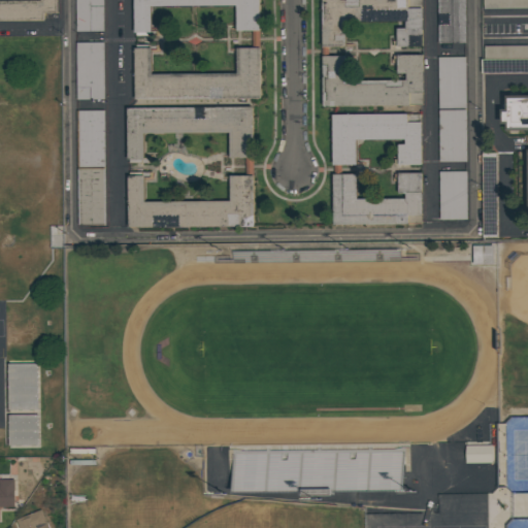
[(0,0),(0,22),(45,22),(45,13),(58,13),(57,0),(41,0),(0,0)]
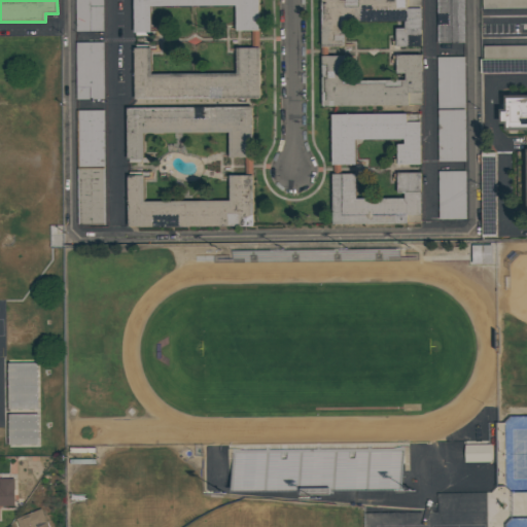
[(103,0),(75,0),(76,32),(104,32),(103,0)]
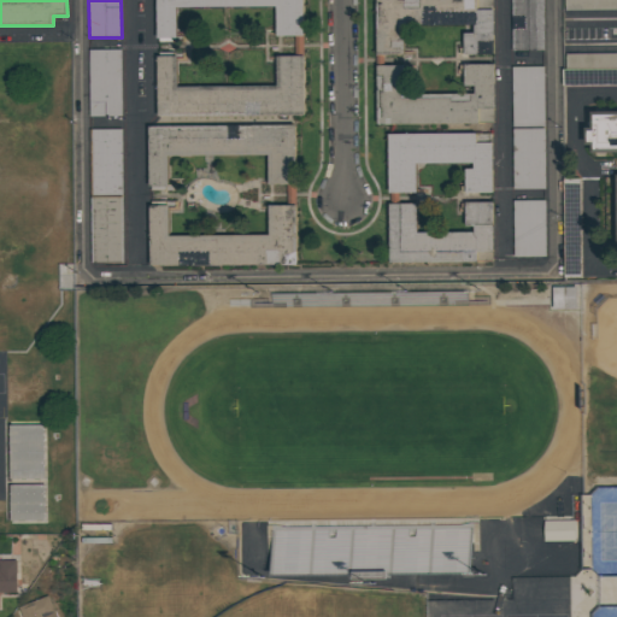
[(157,0),(158,40),(176,40),(176,7),(276,7),(277,36),(304,36),(303,0),(157,0)]
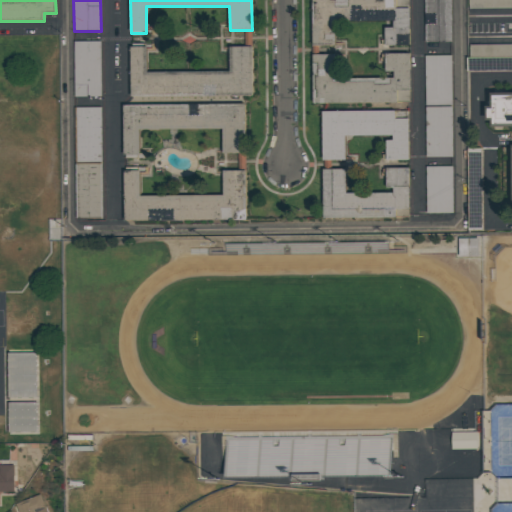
[(410,45),(410,8),(396,8),(395,0),(312,0),(313,46),(336,46),(336,22),(394,21),(394,27),(384,28),(384,46),(410,45)]
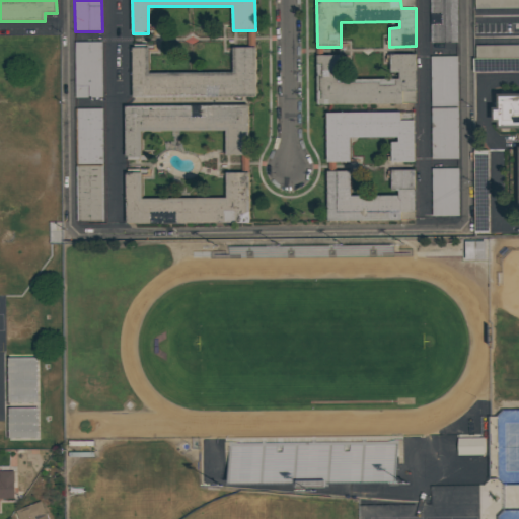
[(457,43),(456,0),(430,0),(431,43),(457,43)]
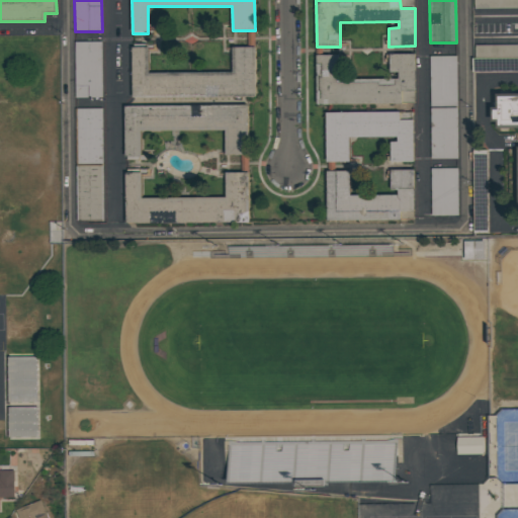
[(517,0),(475,0),(475,9),(517,8),(517,0)]
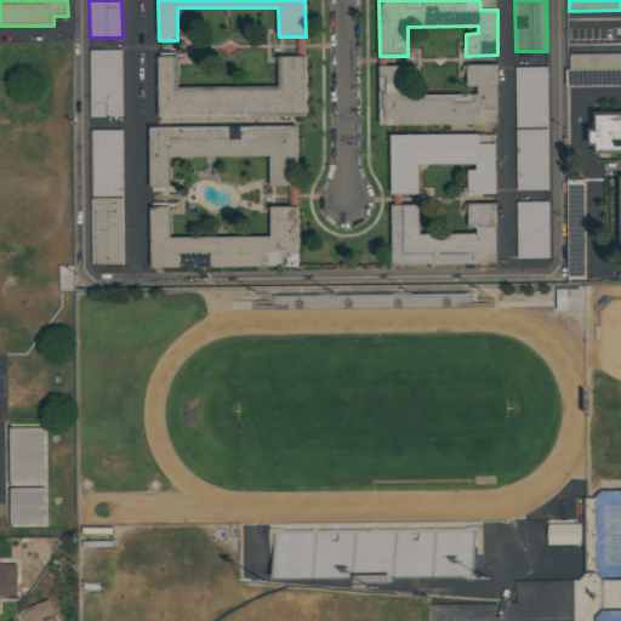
[(123,117),(123,50),(90,51),(90,118),(123,117)]
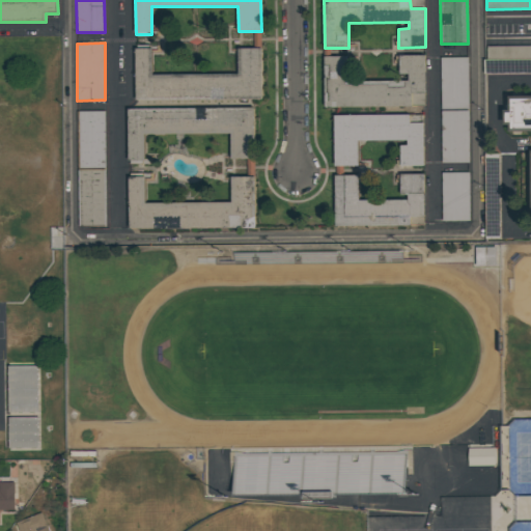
[(530,75),(530,47),(485,46),(485,74),(530,75)]
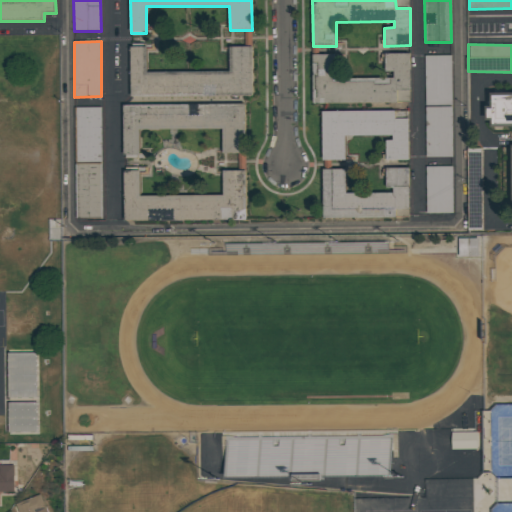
[(252,46),(230,47),(230,71),(147,72),(147,46),(131,47),(131,97),(253,96),(252,46)]
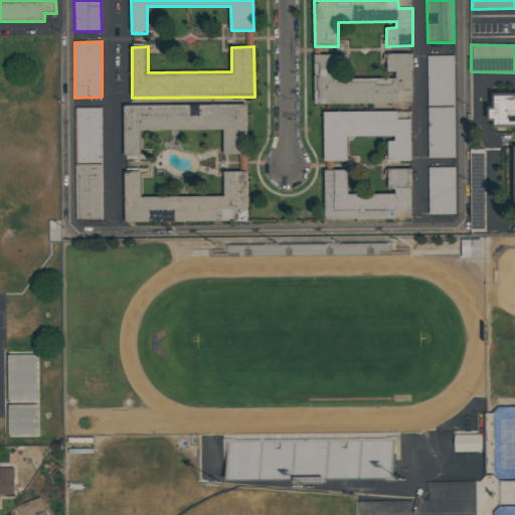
[(315,55),(316,105),(412,104),(412,53),(388,53),(388,72),(396,72),(396,78),(338,79),(338,54),(315,55)]
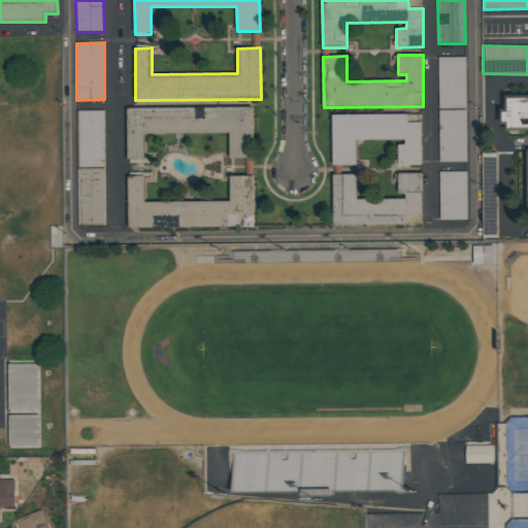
[(465,57),(438,57),(438,107),(465,107),(465,57)]
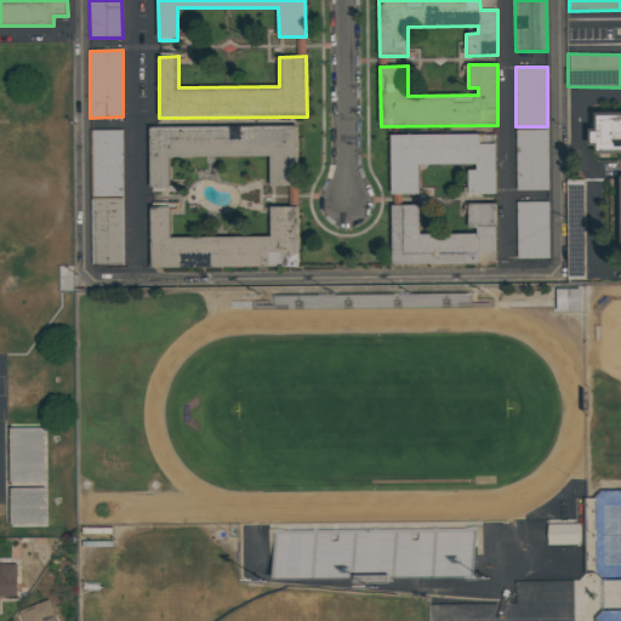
[(620,115),(597,117),(597,132),(592,132),(592,143),(598,143),(599,152),(620,152),(620,115)]
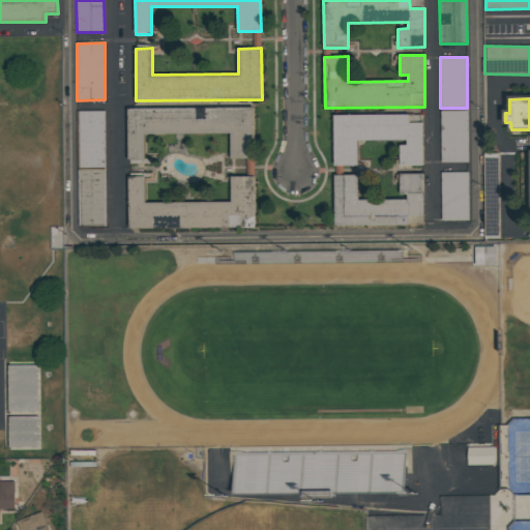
[(255,108),(127,109),(128,163),(145,162),(145,135),(231,134),(231,158),(255,158),(255,108)]
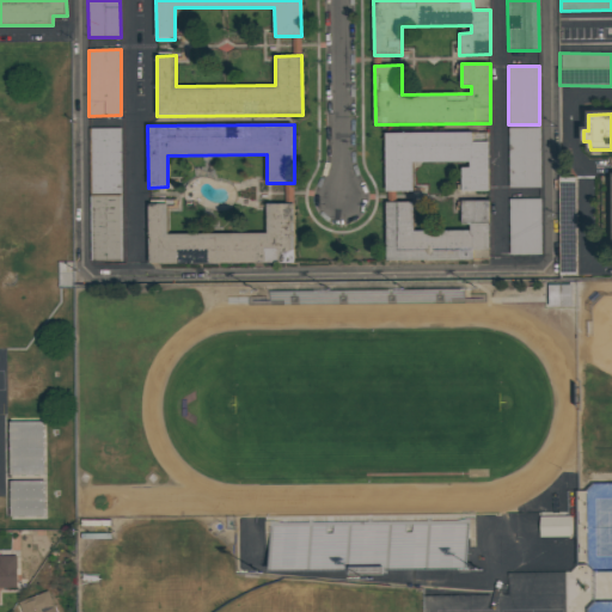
[(509,188),(542,188),(540,127),(508,128),(509,188)]
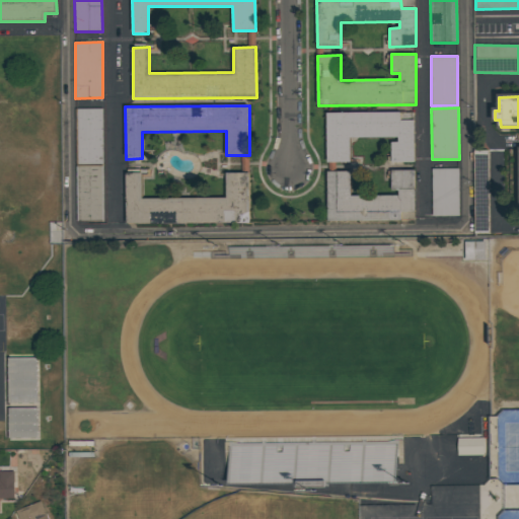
[(102,108),(76,108),(77,222),(104,222),(102,108)]
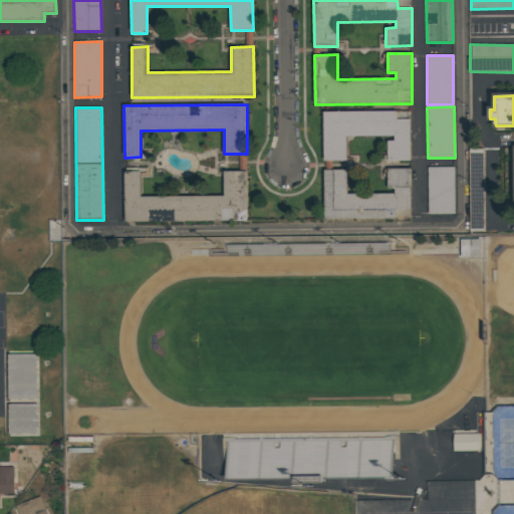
[(323,112),(324,161),(346,161),(345,138),(388,137),(388,161),(411,161),(410,118),(398,118),(397,110),(323,112)]
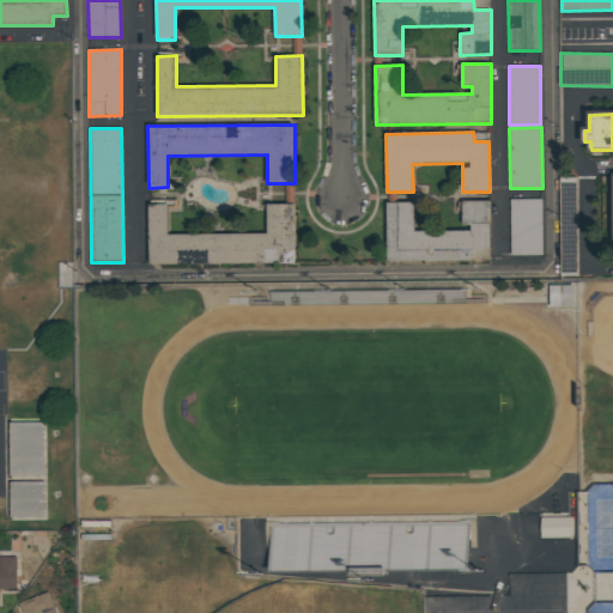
[(542,255),(542,199),(510,200),(510,255),(542,255)]
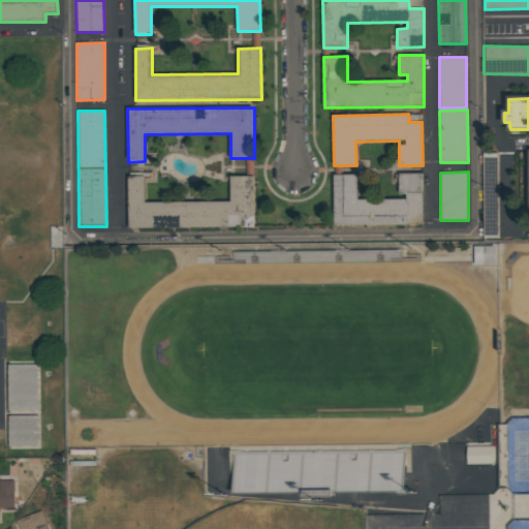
[(335,225),(408,224),(408,216),(424,216),(423,174),(399,174),(400,198),(358,199),(358,175),(334,175),(335,225)]
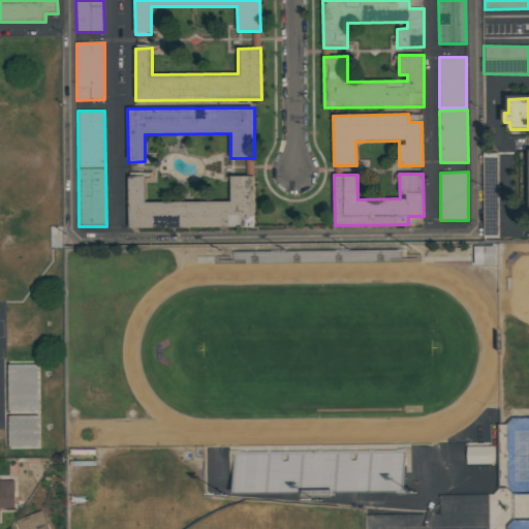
[(129,228),(254,227),(254,176),(231,176),(231,201),(146,203),(145,177),(129,177),(129,228)]
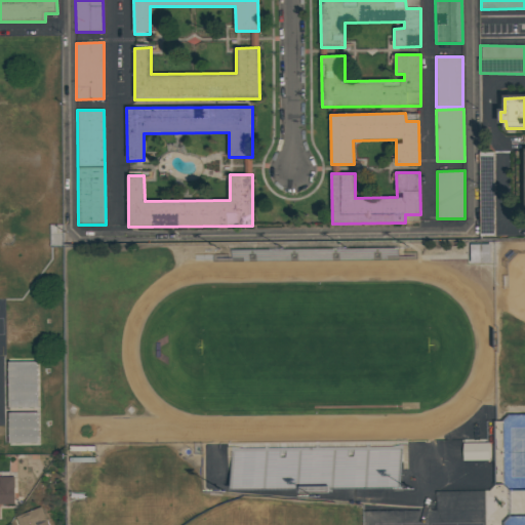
[(471,263),(491,263),(490,244),(471,244),(471,263)]
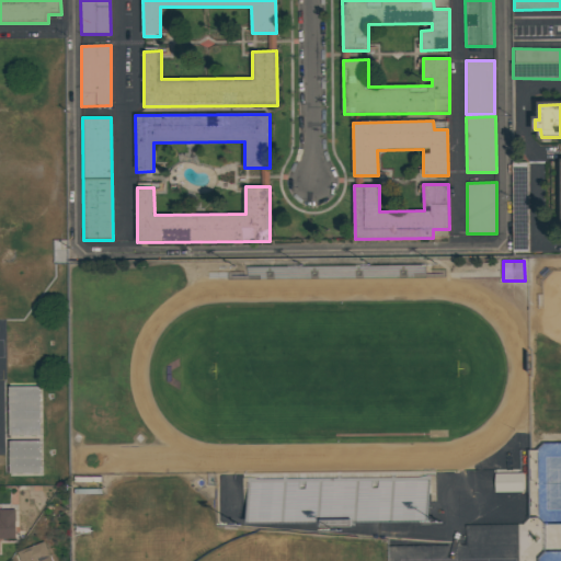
[(41,387),(8,387),(9,436),(42,435),(41,387)]
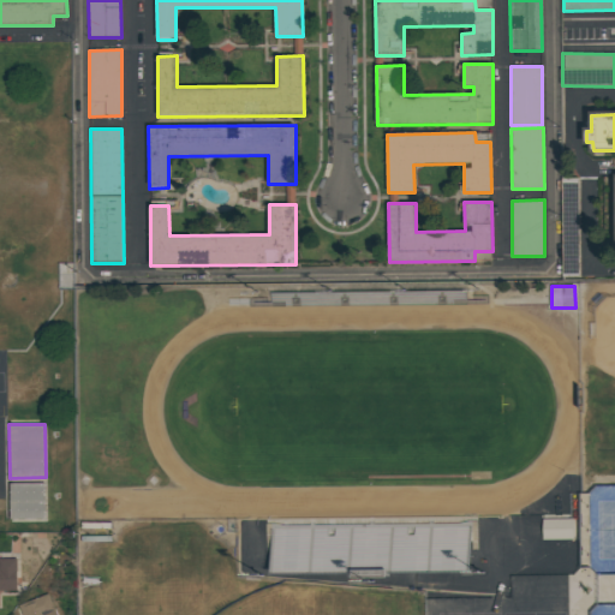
[(10,484),(11,520),(46,519),(45,483),(10,484)]
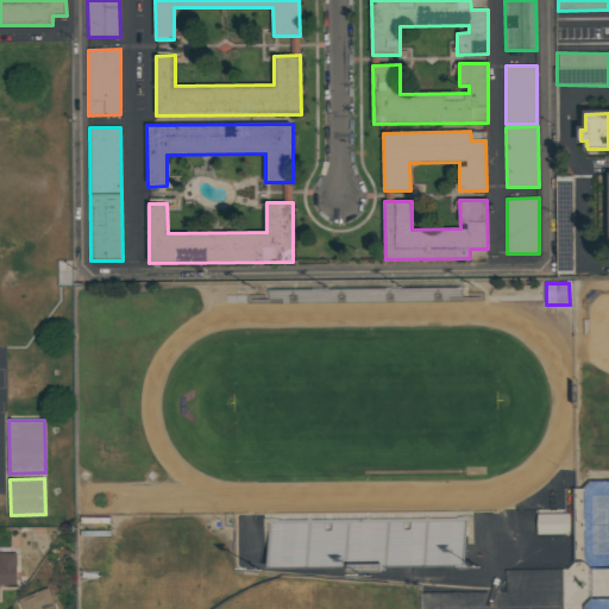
[(567,514),(537,515),(538,535),(567,534),(567,514)]
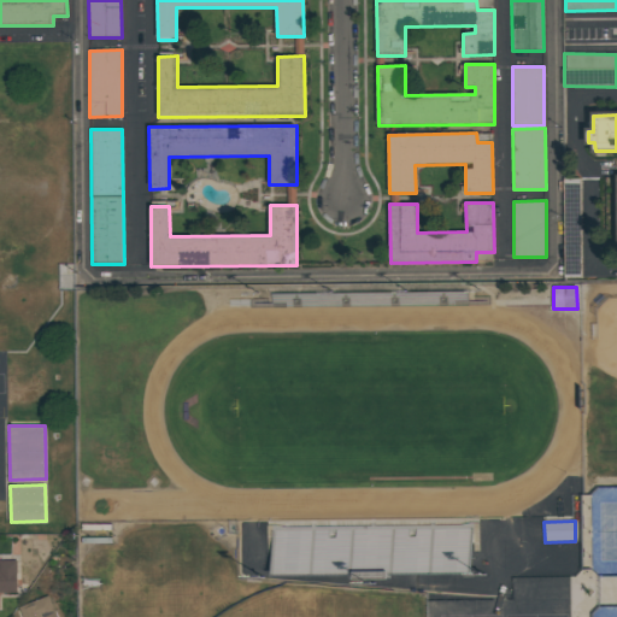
[(17,560),(0,560),(0,592),(17,593),(17,560)]
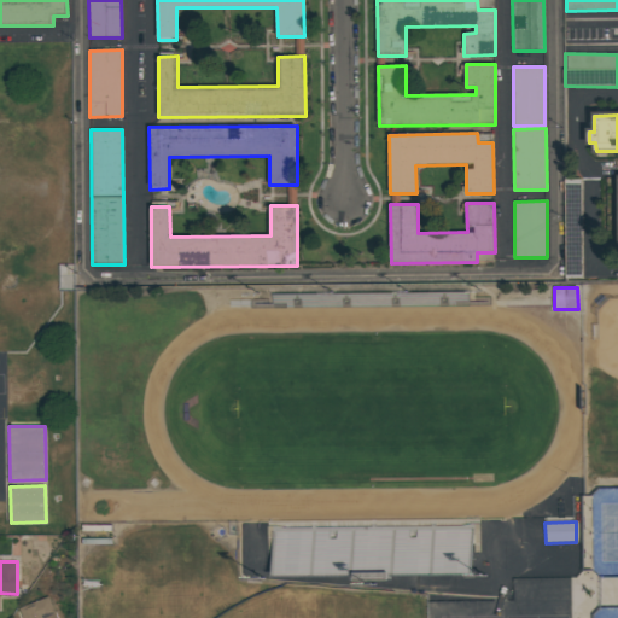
[(19,607),(22,617),(57,617),(51,596),(19,607)]
